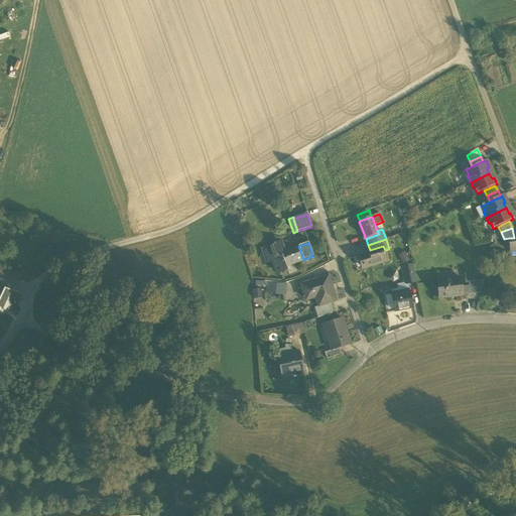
[(283,251),(281,246),(276,248),(275,246),(270,248),(265,250),(269,262),(272,261),(276,274),(287,270),(285,266),(280,252),(283,251)]
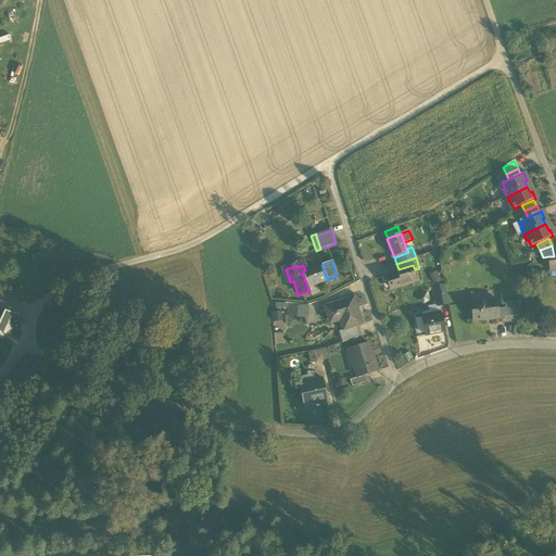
[(321,265),(305,270),(302,272),(307,287),(327,280),(321,265)]
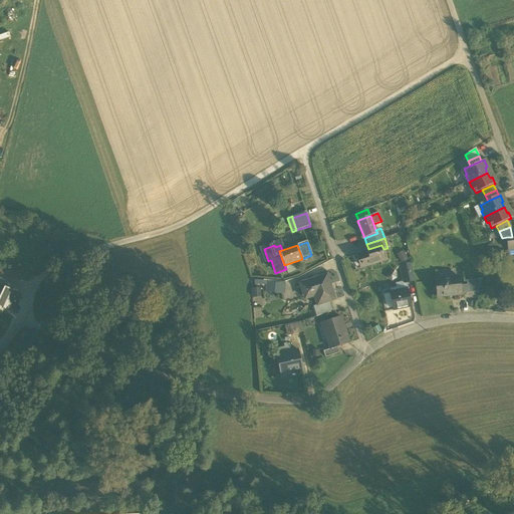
[(359,260),(362,268),(380,262),(379,259),(386,257),(383,249),(381,245),(368,249),(369,251),(355,255),(356,258),(359,260)]
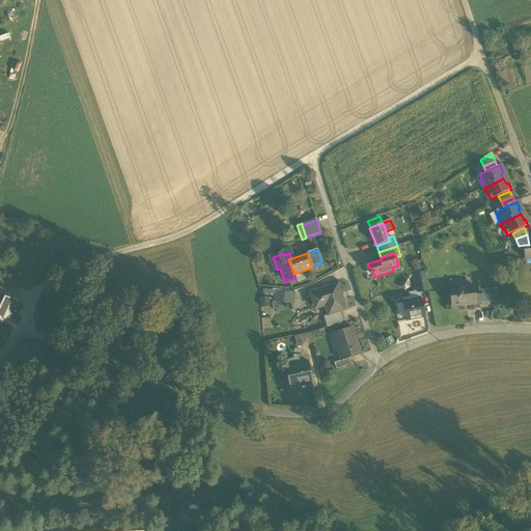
[(414,274),(417,292),(427,290),(423,272),(414,274)]
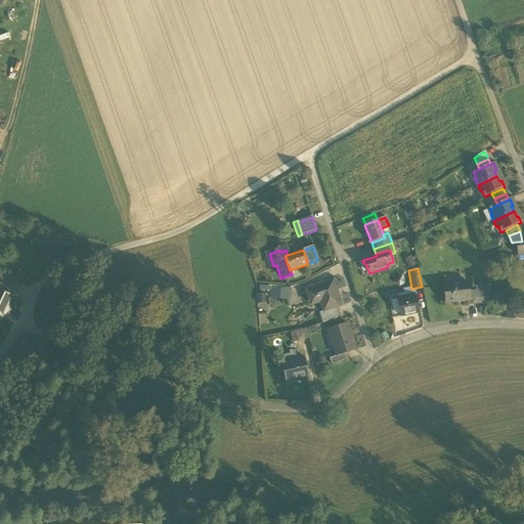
[(318,299),(321,310),(334,307),(342,305),(335,280),(328,282),(326,280),(314,285),(315,286),(305,289),(308,300),(313,299),(314,300),(318,299)]
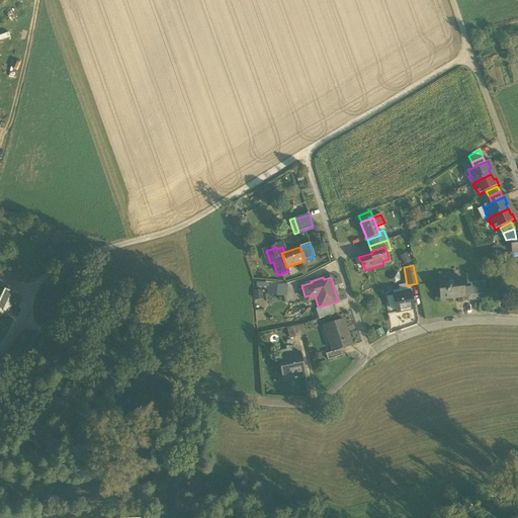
[(463,279),(464,294),(482,292),(481,278),(463,279)]
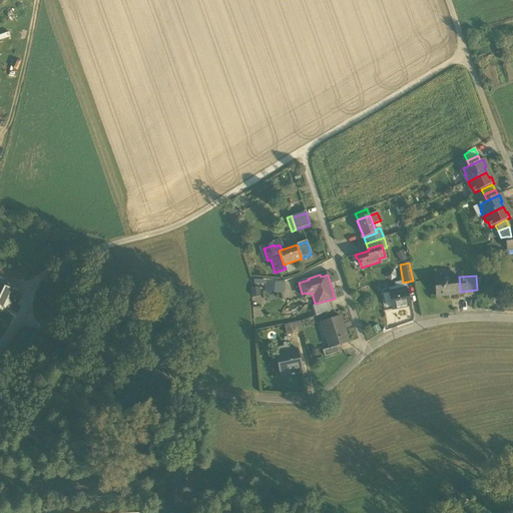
[(436,279),(438,296),(460,294),(460,292),(459,277),(436,279)]
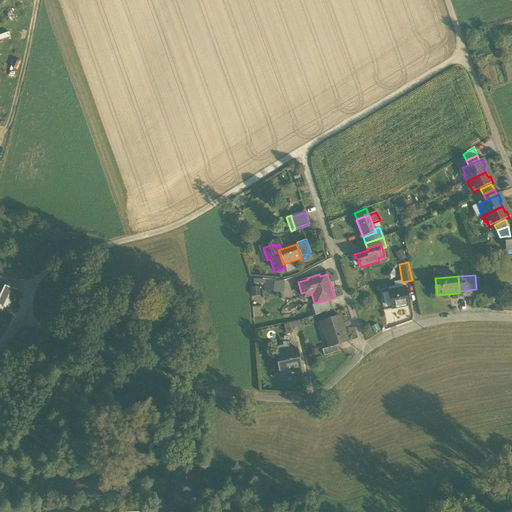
[(262,296),(281,298),(283,281),(275,280),(264,279),(262,296)]
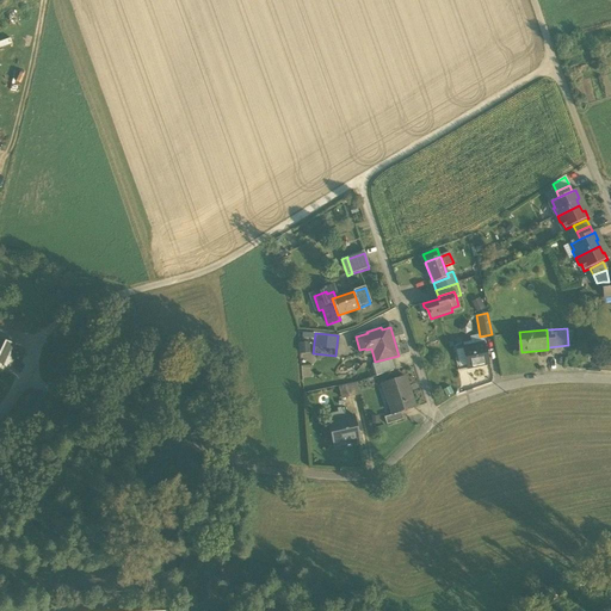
[(0,363),(8,368),(18,349),(0,343),(0,363)]
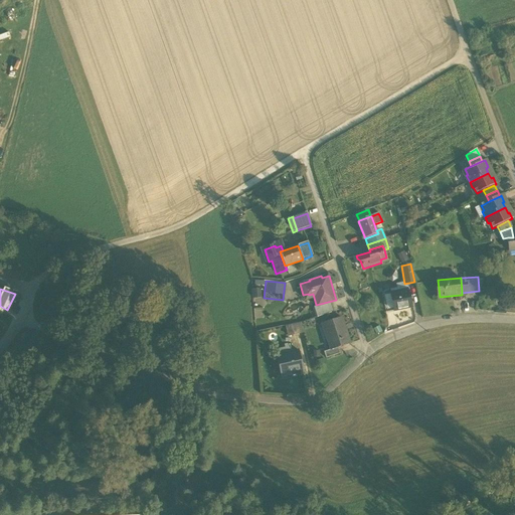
[(252,298),(262,297),(261,289),(251,289),(252,298)]
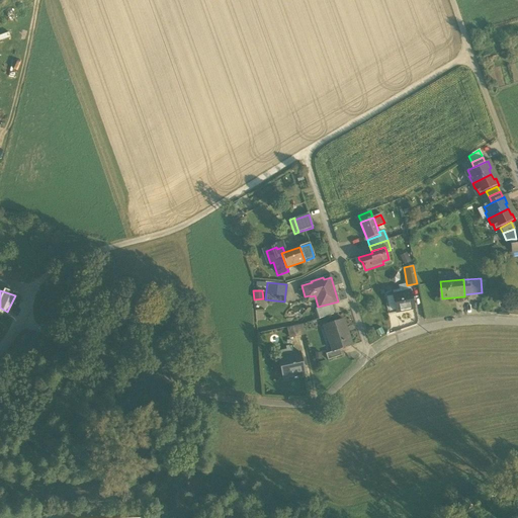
[(393,294),(397,313),(414,310),(411,292),(402,294),(402,293),(393,294)]
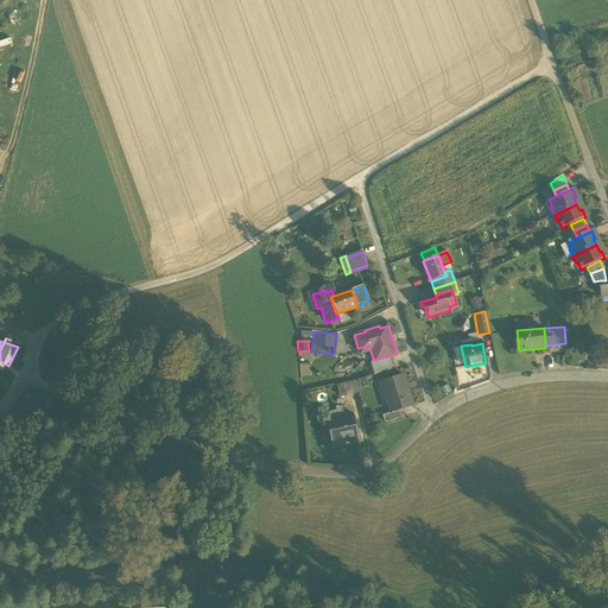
[(391,369),(387,356),(373,360),(369,361),(373,375),(391,369)]
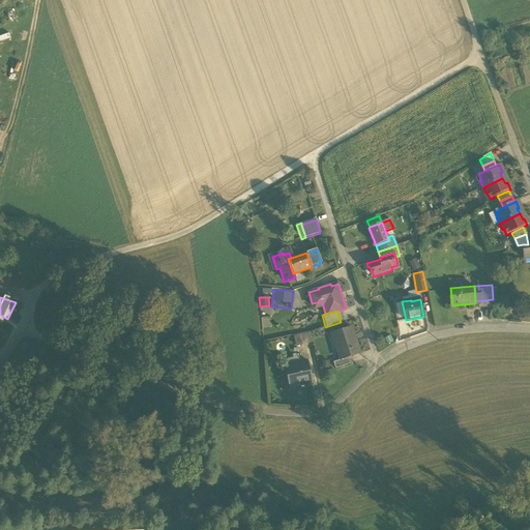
[(403,339),(418,331),(413,319),(398,326),(403,339)]
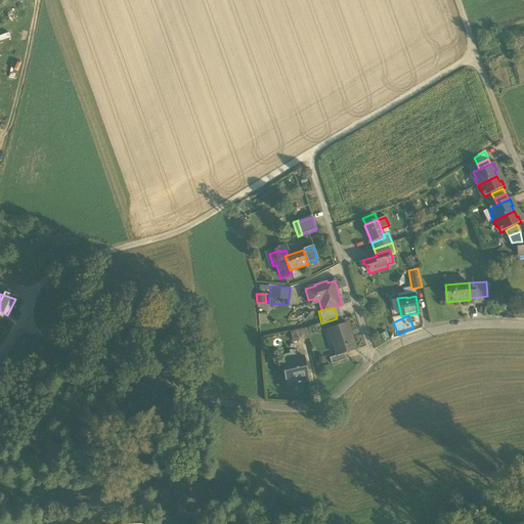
[(332,343),(337,356),(343,354),(356,350),(347,323),(329,330),(334,342),(332,343)]
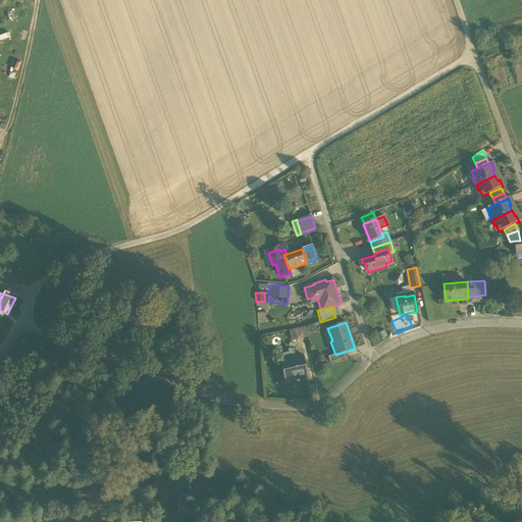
[(306,327),(295,328),(296,338),(306,337),(306,327)]
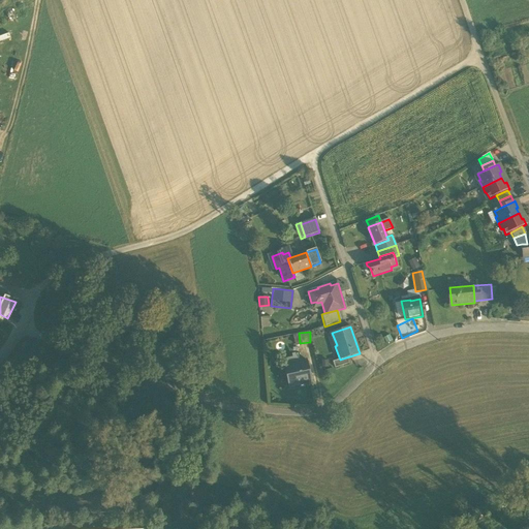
[(282,360),(288,386),(312,382),(307,361),(293,364),(292,358),(282,360)]
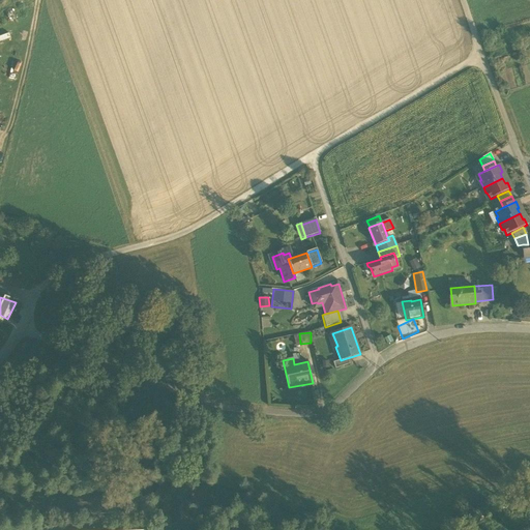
[(333,362),(335,369),(349,364),(347,358),(341,360),(333,362)]
